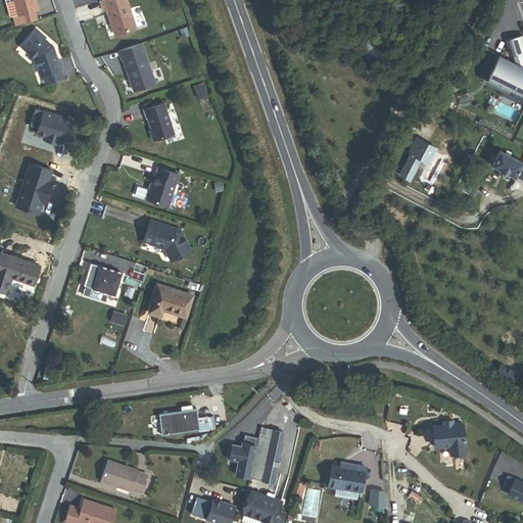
[(38,9),(35,0),(14,0),(18,14),(21,14),(24,22),(37,18),(34,10),(38,9)]
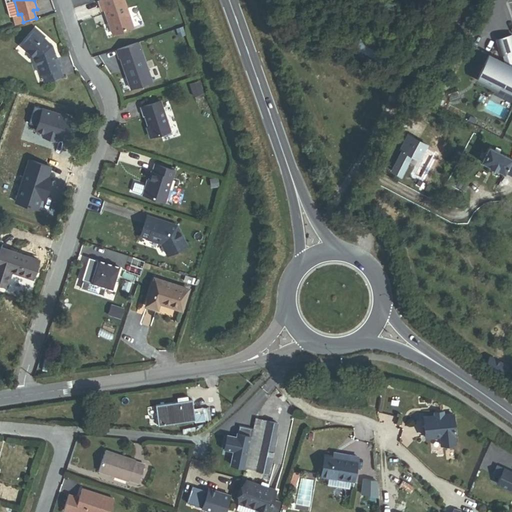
[(134,30),(123,0),(109,0),(99,4),(102,13),(105,12),(113,37),(134,30)]
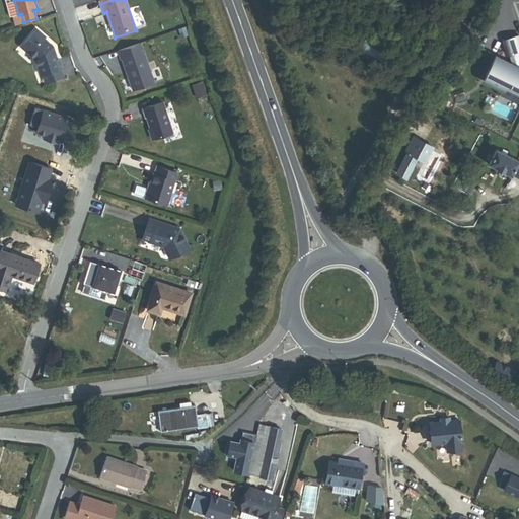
[(49,43),(43,39),(45,36),(36,29),(21,46),(34,58),(41,74),(62,67),(59,59),(57,59),(52,46),(51,47),(48,44),(49,43)]
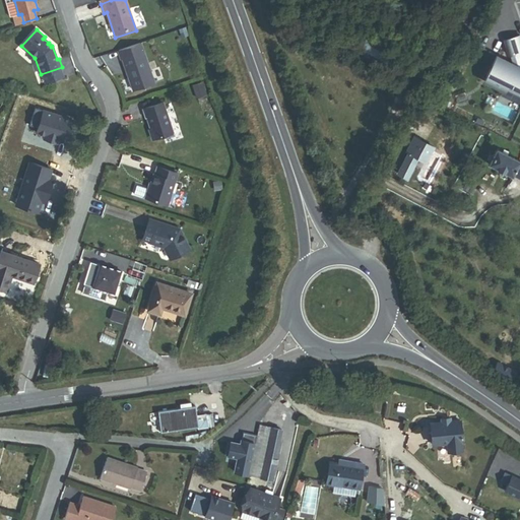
[(517,91),(519,84),(519,63),(517,62),(514,49),(519,47),(519,39),(517,29),(502,33),(506,48),(508,48),(511,59),(493,50),(481,73),(517,91)]
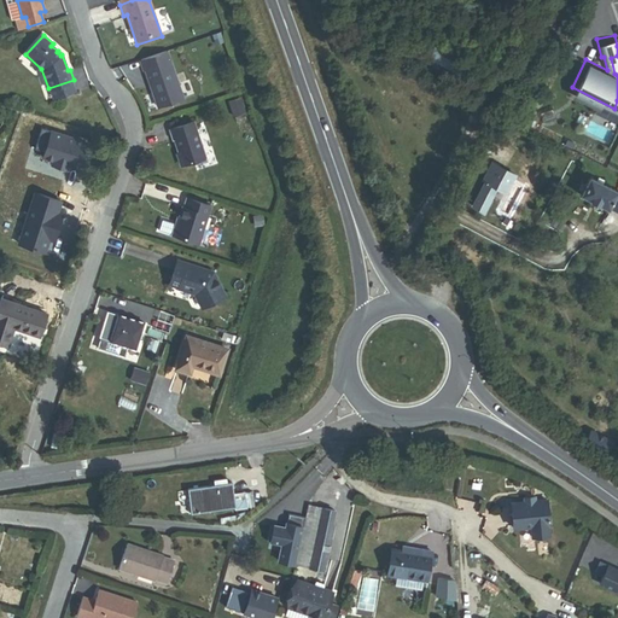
[(185,103),(169,57),(143,66),(145,75),(147,74),(159,111),(185,103)]
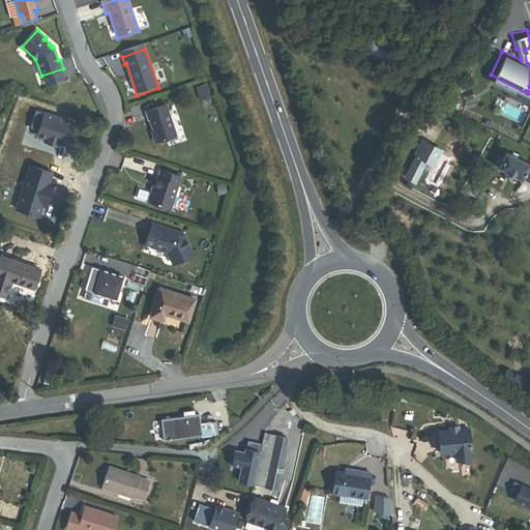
[(177,139),(167,108),(147,115),(150,123),(151,122),(155,136),(153,137),(156,146),(177,139)]
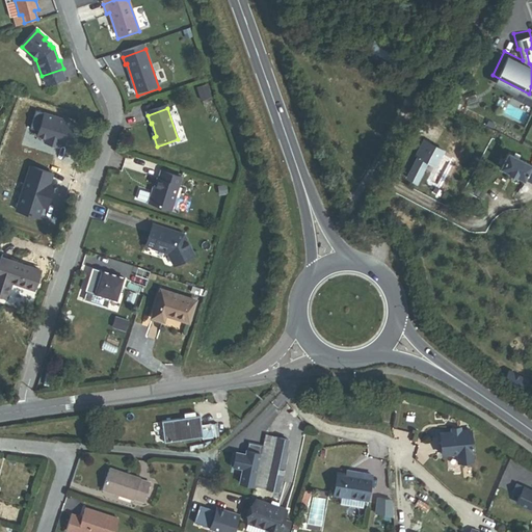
[(523,182),(524,181),(531,165),(509,153),(505,161),(502,166),(500,170),(523,182)]
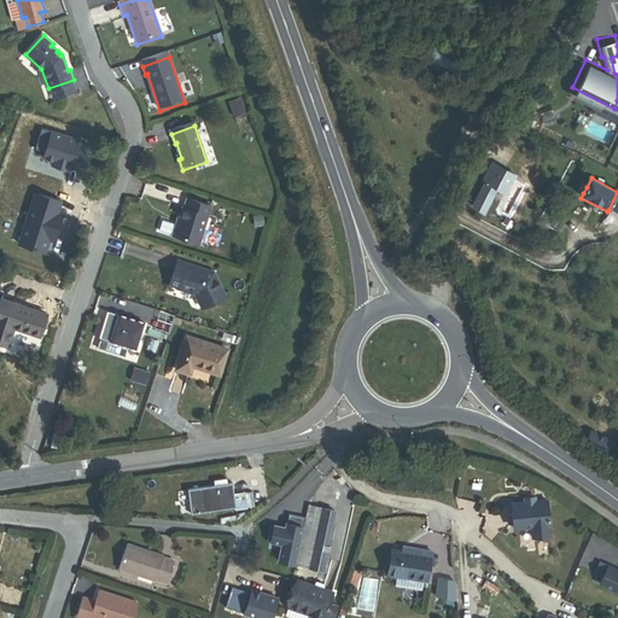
[(472,208),(484,214),(497,188),(485,182),(472,208)]
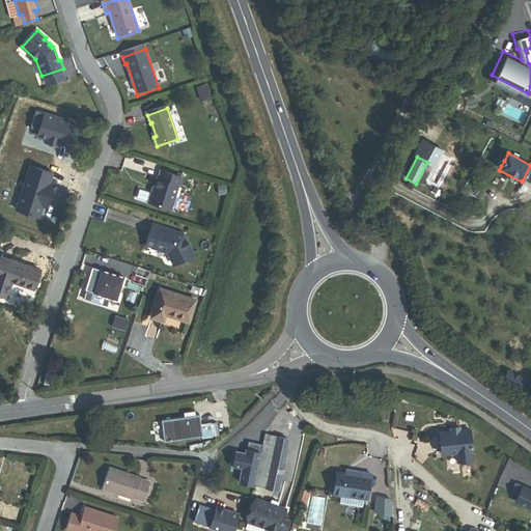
[(171,210),(180,176),(161,170),(154,192),(150,191),(147,202),(171,210)]
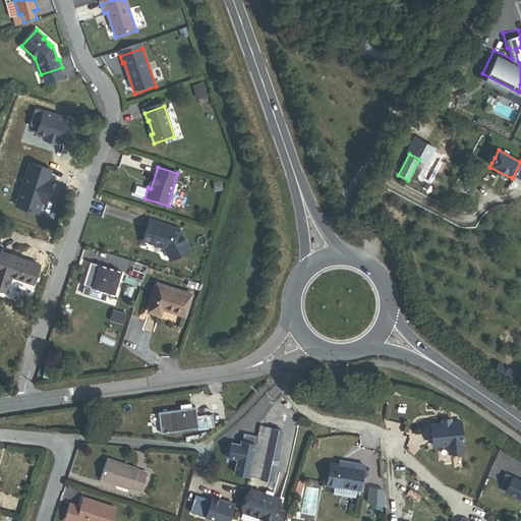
[(189,249),(179,229),(150,220),(142,239),(151,242),(151,243),(164,247),(170,259),(189,249)]
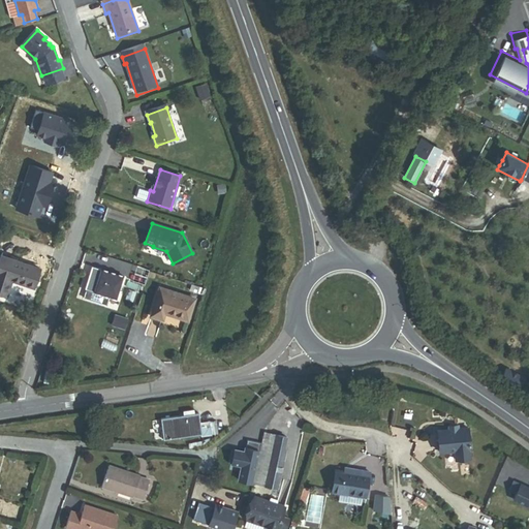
[(11,280),(33,287),(39,270),(1,256),(0,259),(0,293),(6,296),(11,280)]
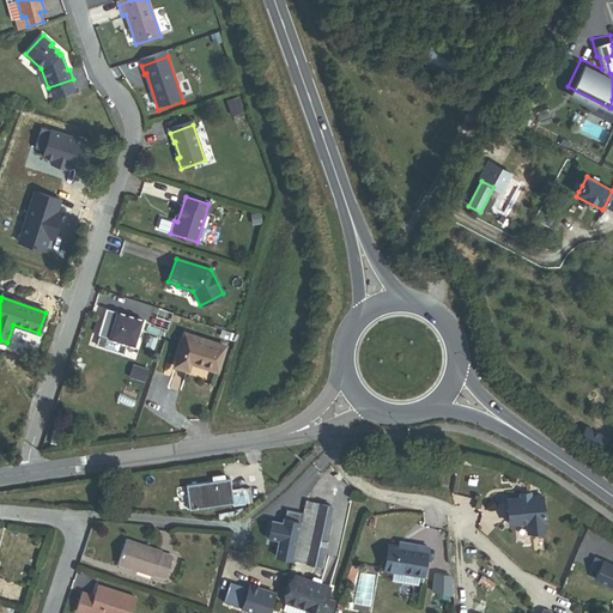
[(95,333),(132,344),(138,321),(101,310),(95,333)]
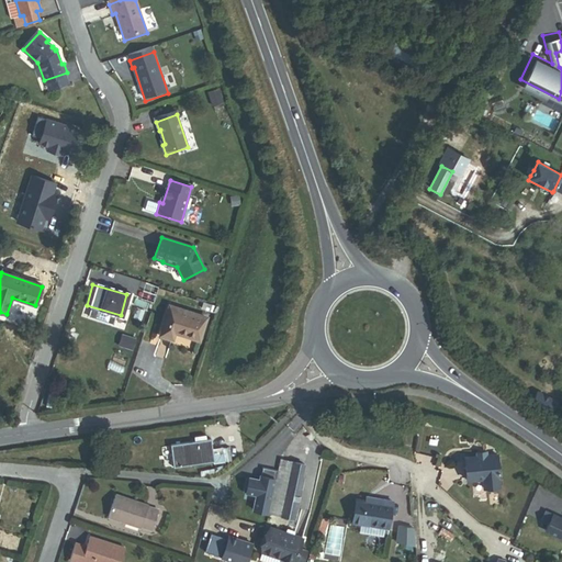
[(213,312),(215,303),(203,300),(201,308),(213,312)]
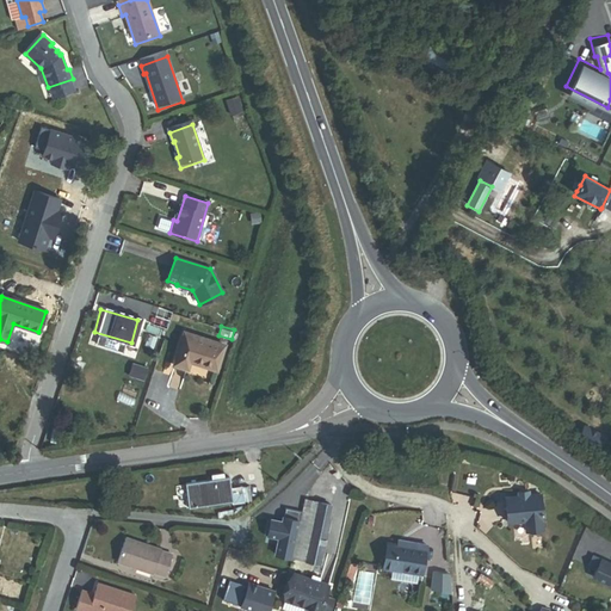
[(184,359),(211,366),(218,341),(180,331),(171,360),(183,364),(184,359)]
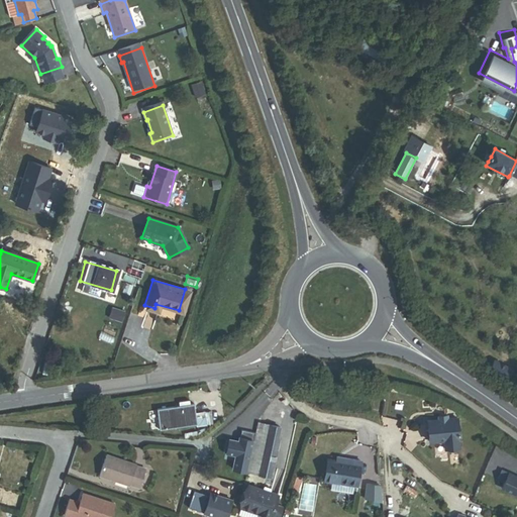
[(128,294),(132,286),(126,284),(122,292),(128,294)]
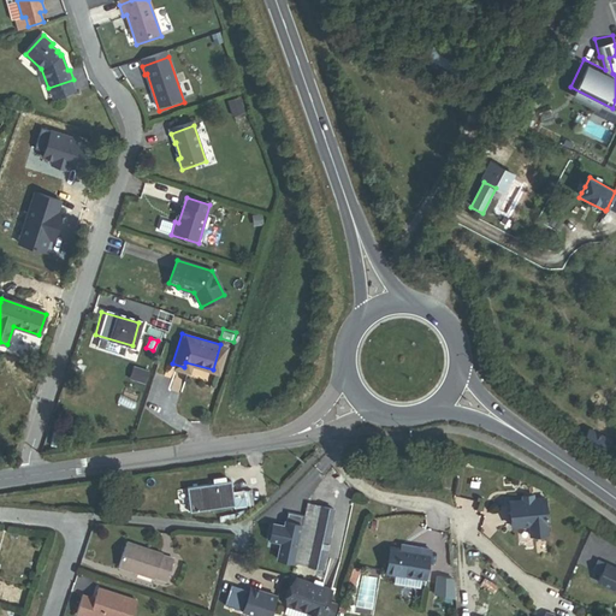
[(252,491),(232,493),(231,481),(225,483),(225,479),(213,480),(213,485),(201,486),(205,510),(235,507),(235,508),(254,505),(252,491)]
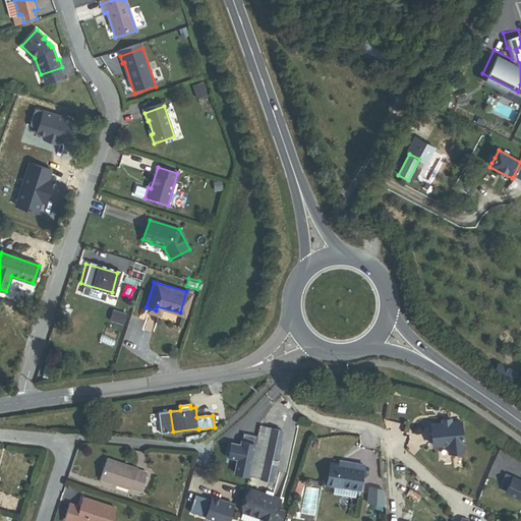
[(173,431),(170,411),(159,413),(161,433),(173,431)]
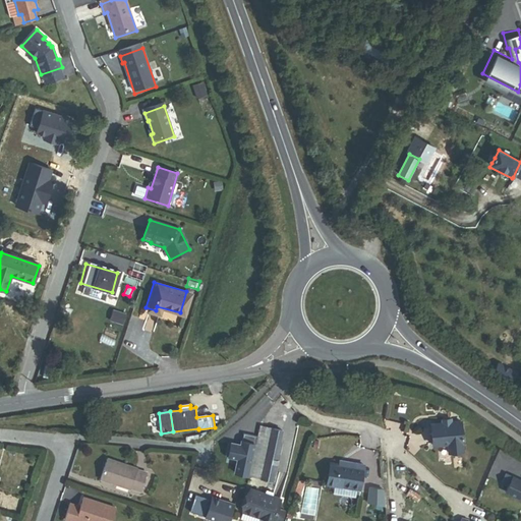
[(463,444),(463,443),(461,422),(452,423),(442,423),(431,424),(433,446),(448,445),(449,453),(463,452),(463,444)]
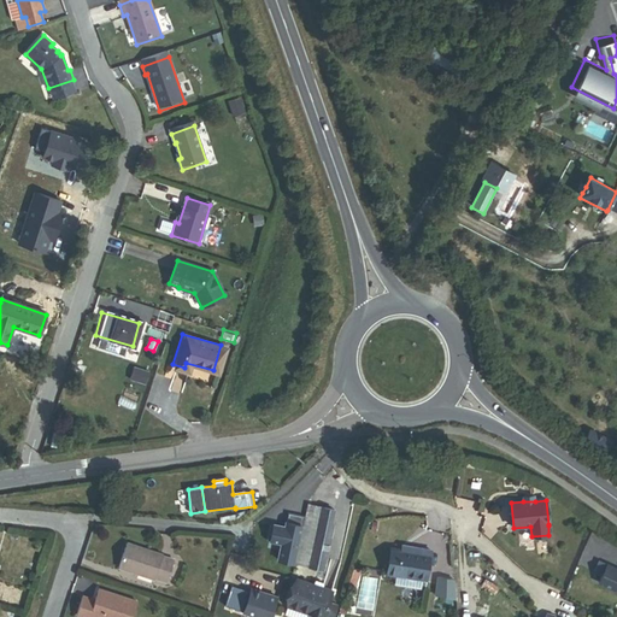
[(295,564),(324,570),(334,527),(330,526),(334,511),(307,505),(305,518),(303,527),(295,564)]
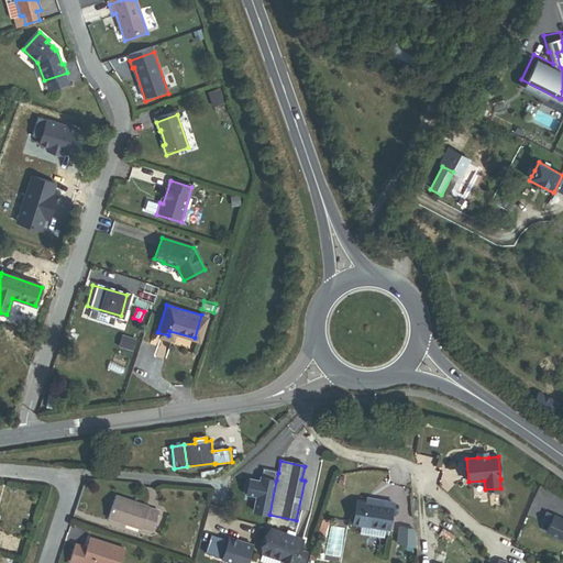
[(269,515),(278,473),(263,470),(260,483),(245,479),(242,493),(256,496),(253,511),(269,515)]
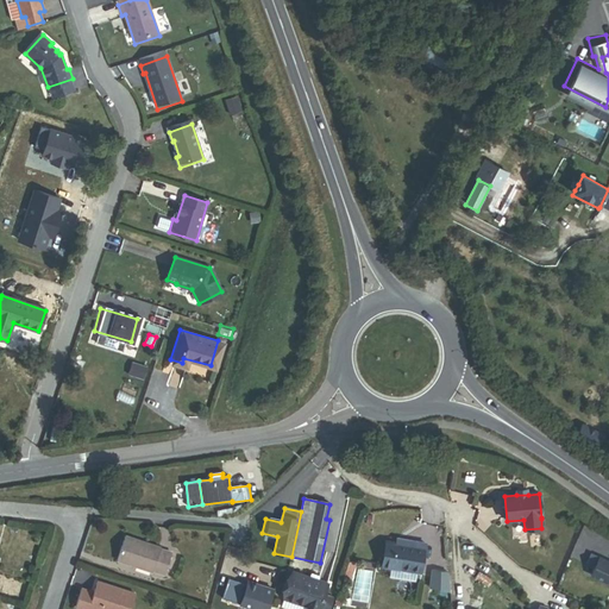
[(157,571),(164,573),(171,554),(162,551),(163,548),(127,538),(120,563),(156,573),(157,571)]
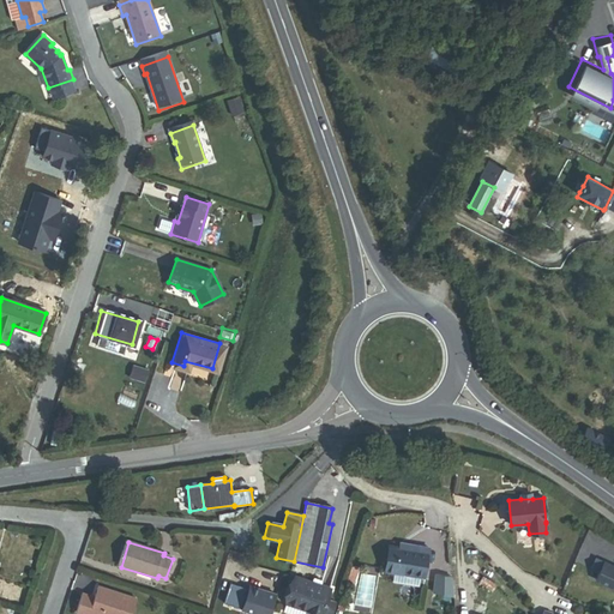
[(398,551),(419,554),(420,546),(399,543),(398,551)]
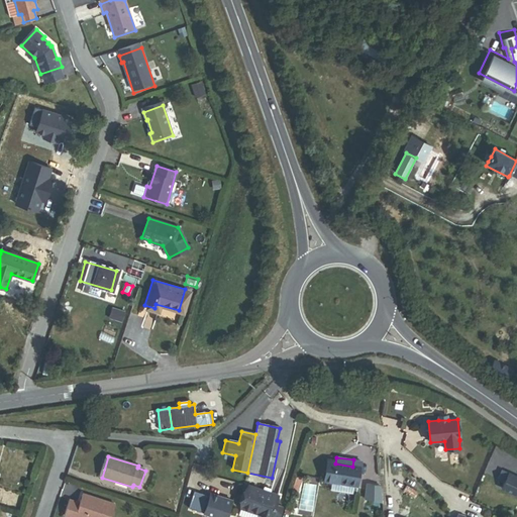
[(324,482),(356,486),(362,461),(353,459),(352,467),(335,463),(327,461),(324,482)]
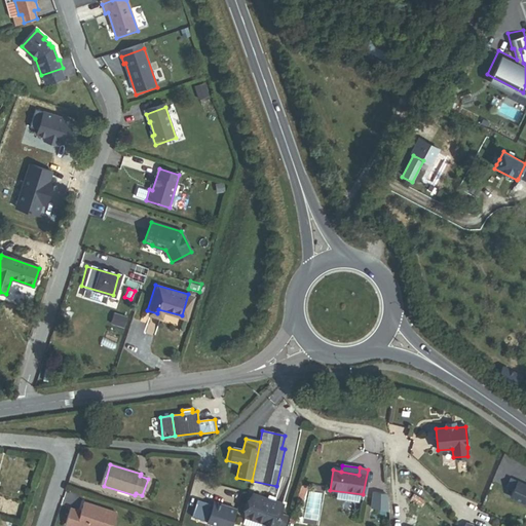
[(525,504),(525,485),(512,480),(514,474),(506,471),(499,485),(513,491),(510,497),(525,504)]
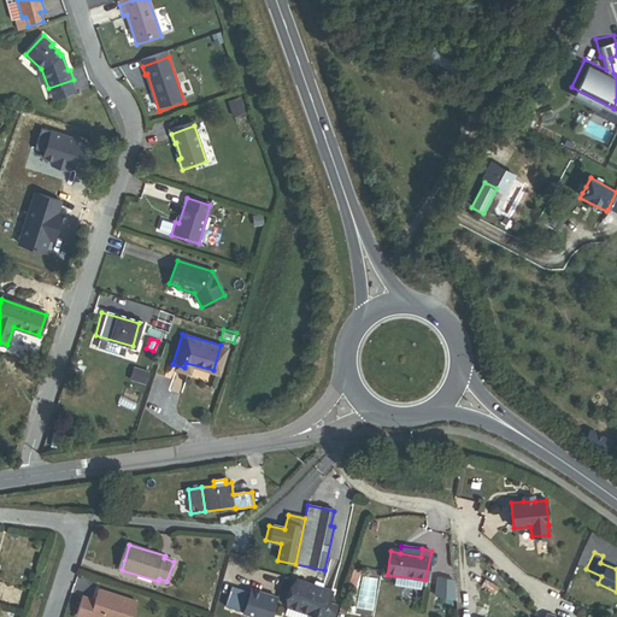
[(372,610),(376,579),(360,577),(357,609),(372,610)]
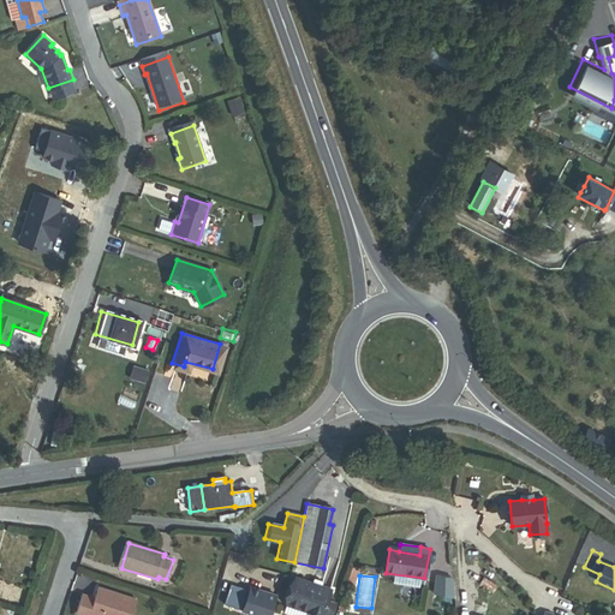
[(455,595),(454,578),(437,575),(435,592),(455,595)]
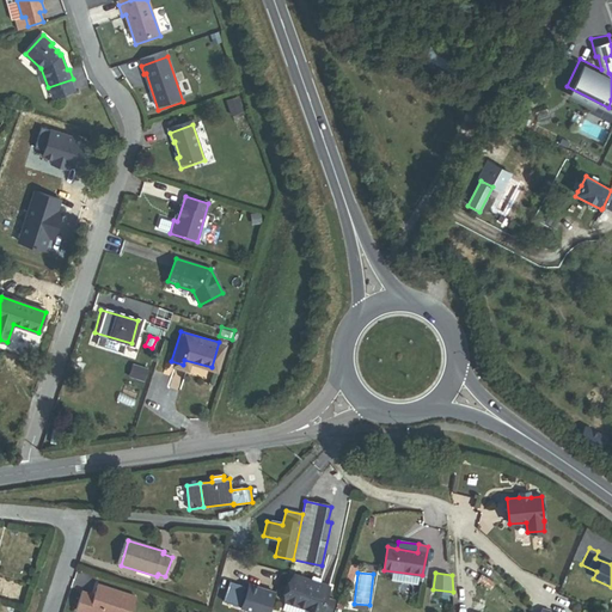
[(305,609),(314,611),(320,611),(325,599),(329,589),(293,577),(285,601),(305,609)]
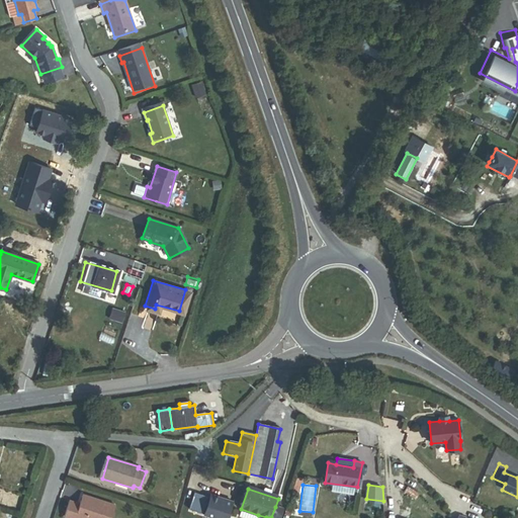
[(216,517),(228,517),(233,502),(211,495),(210,497),(194,492),(189,509),(216,517)]
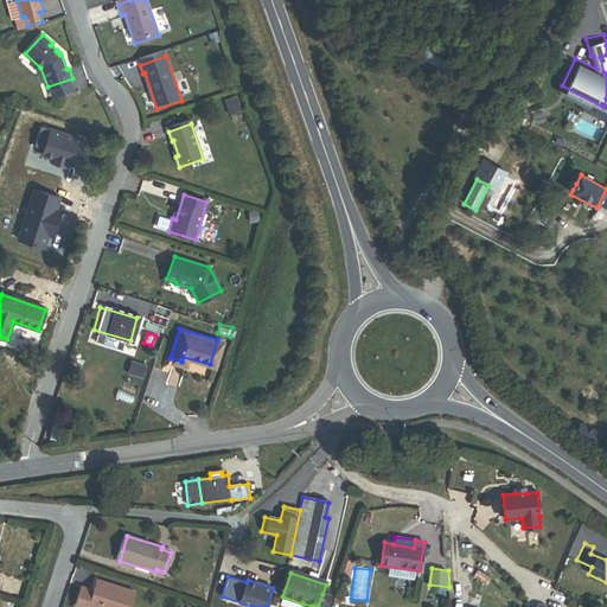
[(134,606),(138,595),(97,582),(94,593),(83,589),(76,606),(134,606)]
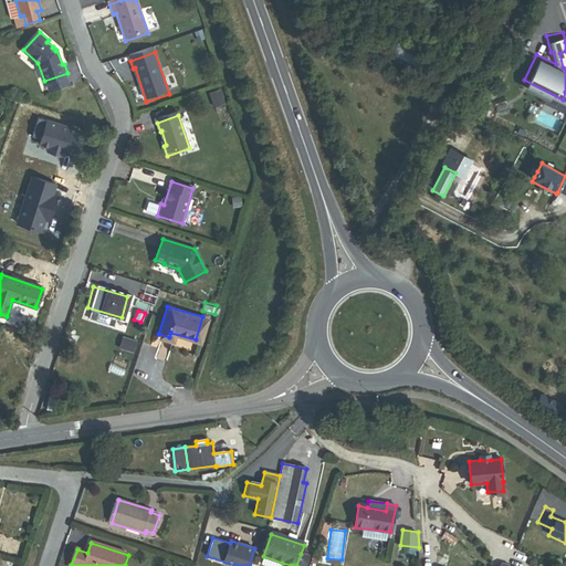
[(306,565),(310,557),(301,554),(296,565),(306,565)]
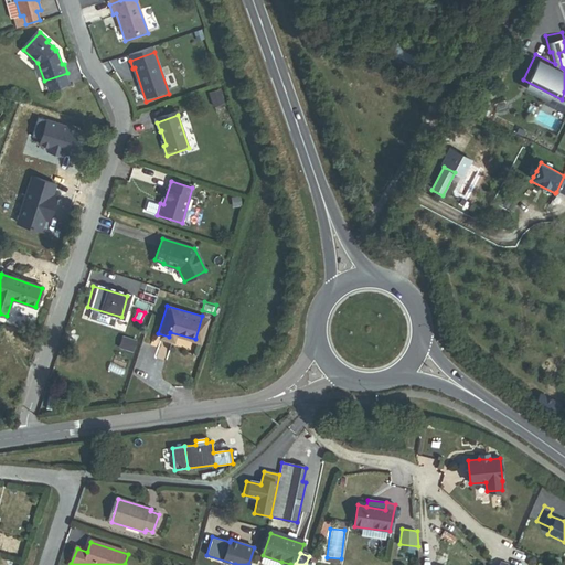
[(280,564),(281,562),(263,555),(260,564),(263,564),(280,564)]
